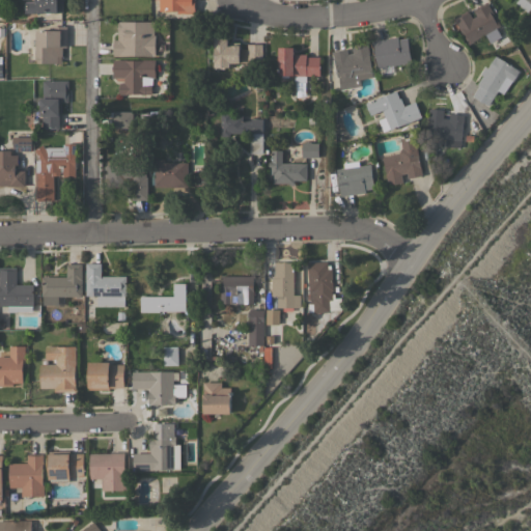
[(62,0),(62,11),(24,12),(24,1),(35,1),(34,0),(62,0)]
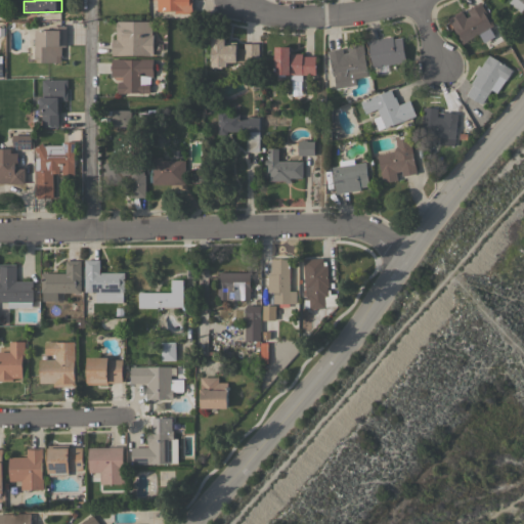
[(175,9),(157,10),(157,0),(191,0),(192,12),(175,12),(175,9)]
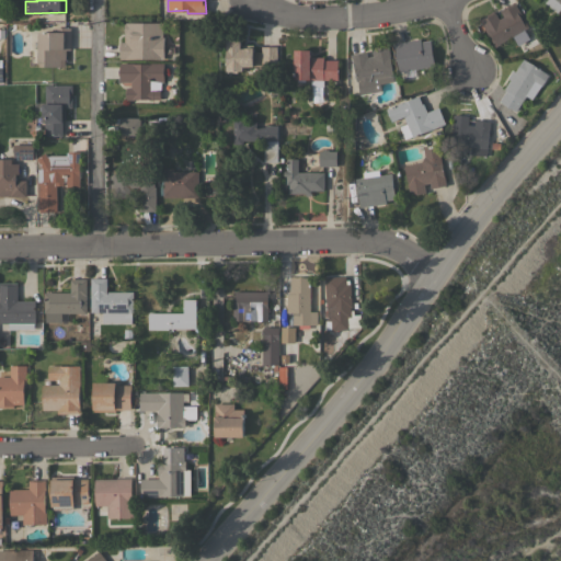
[(545,2),(546,0),(560,0),(560,7),(557,12),(545,2)]
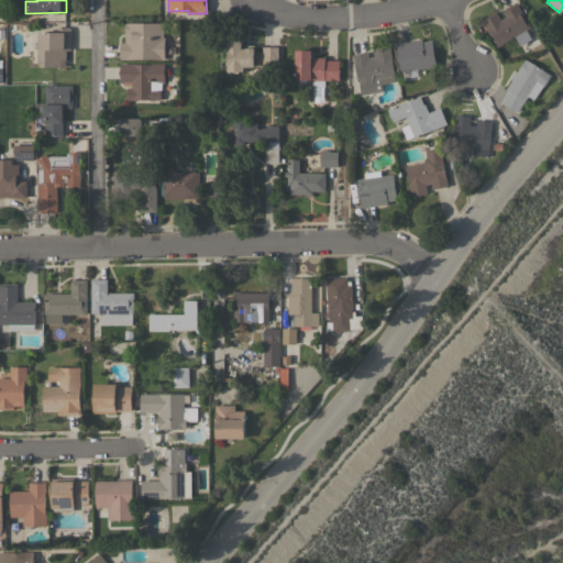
[(519,43),(515,35),(501,44),(498,46),(481,20),(496,10),(500,19),(505,15),(501,11),(516,2),(531,26),(530,26),(533,33),(519,43)]
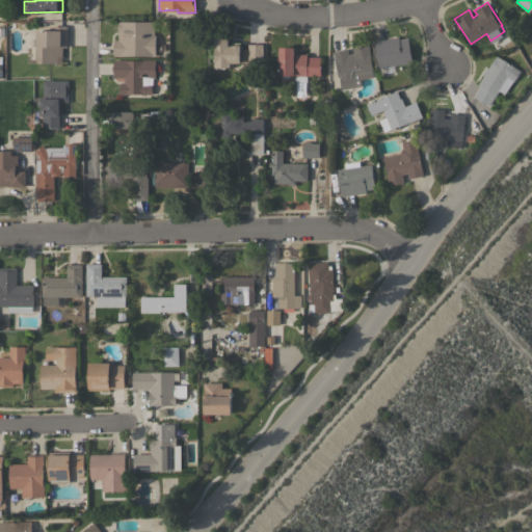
[(154,21),(154,34),(155,34),(155,48),(156,48),(156,51),(155,51),(155,56),(151,56),(151,55),(122,55),(122,56),(113,56),(113,40),(117,40),(117,21),(154,21)]
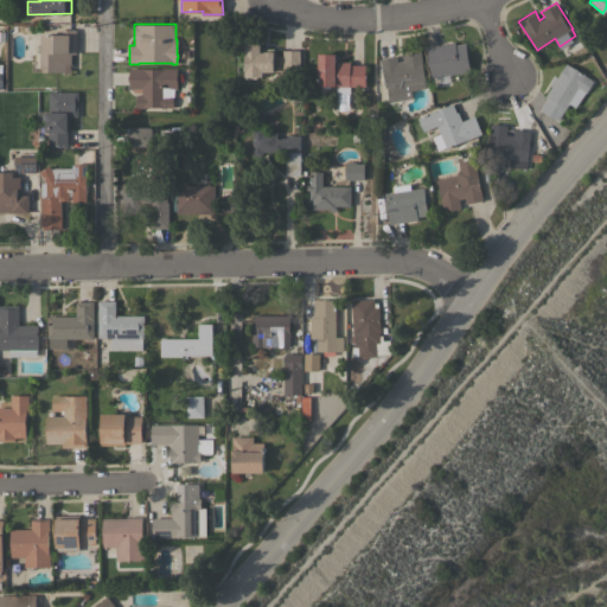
[(76,30),(76,53),(71,53),(71,64),(66,64),(66,71),(42,71),(42,68),(42,34),(57,34),(57,30),(76,30)]
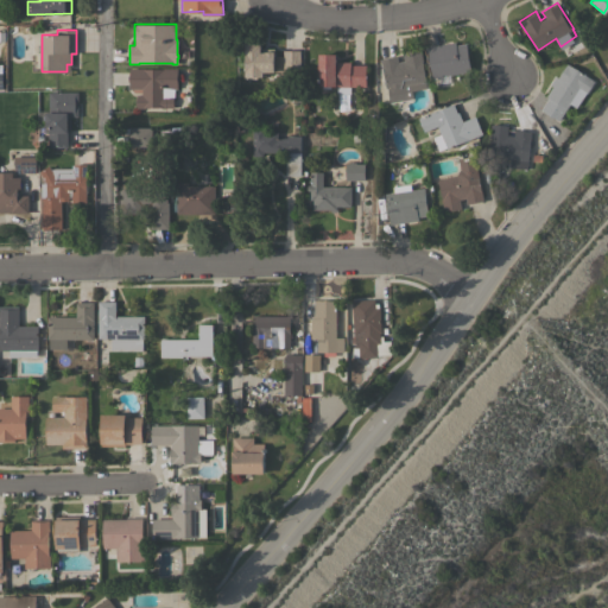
[(274,71),(265,71),(265,75),(263,75),(263,76),(257,76),(257,78),(246,78),(246,42),(260,42),(260,44),(261,44),(261,48),(274,48),(274,71)]
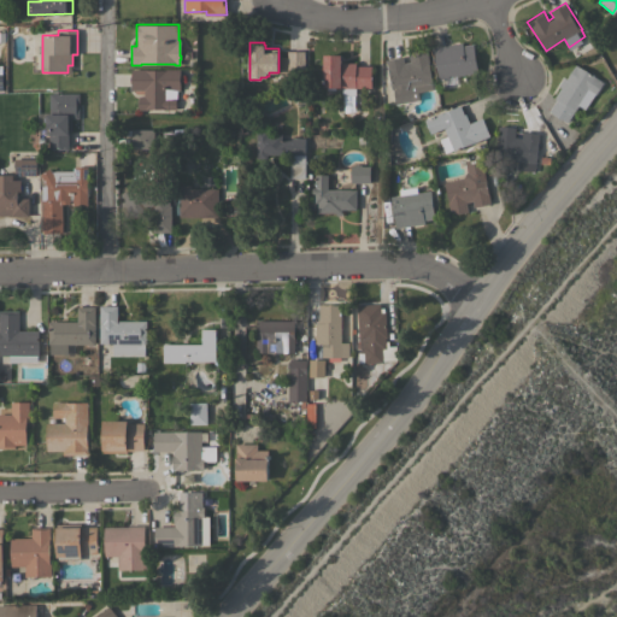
[(477,71),(439,78),(433,48),(462,42),(463,46),(472,43),(477,71)]
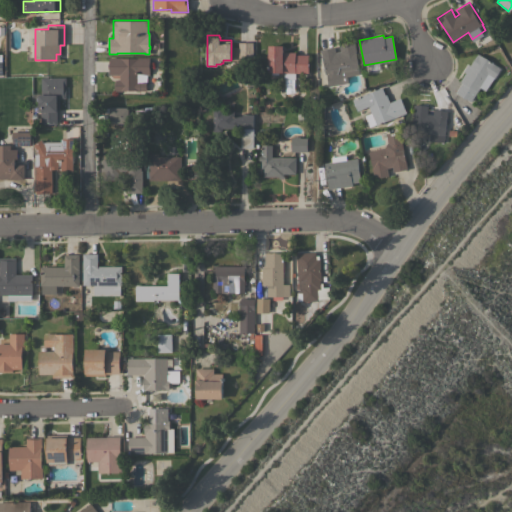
[(328,86),(326,74),(325,74),(322,58),(320,49),(334,47),(335,52),(341,51),(339,43),(354,41),(356,53),(355,53),(359,74),(347,76),(348,83),(328,86)]
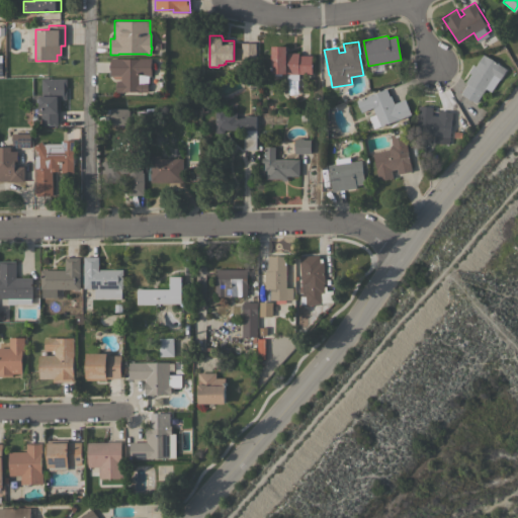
[(256,58),(241,58),(241,42),(256,42),(256,58)]
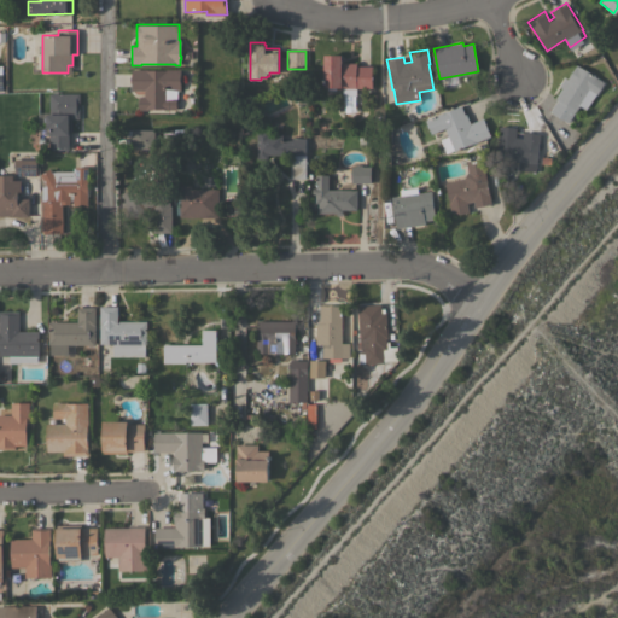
[(343,95),(343,88),(339,88),(339,87),(324,87),(325,54),(342,54),(342,63),(356,63),(356,65),(372,65),(372,88),(356,88),(356,95),(343,95)]
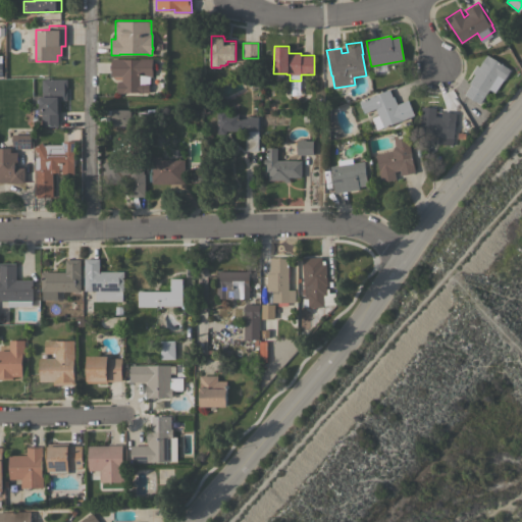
[(479,66),(486,54),(510,69),(504,80),(503,80),(494,92),(489,89),(479,103),(465,94),(471,84),(469,83),(474,73),(472,72),(477,65),(479,66)]
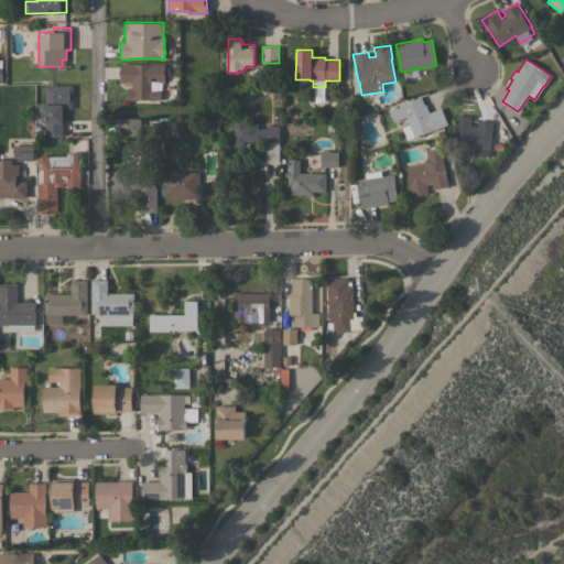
[(164,63),(164,82),(161,82),(161,99),(134,99),(127,99),(127,98),(126,98),(126,90),(127,90),(127,87),(131,87),(131,82),(120,82),(120,76),(119,76),(119,69),(120,69),(120,63),(164,63)]
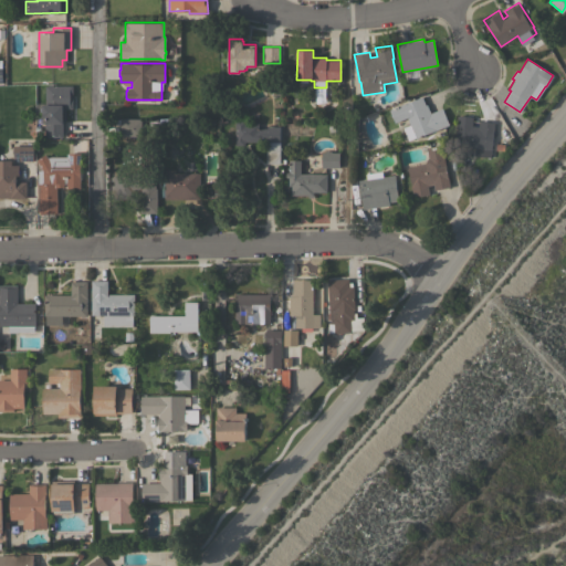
[(72,85),(73,108),(65,108),(65,121),(62,121),(63,137),(45,137),(45,116),(42,116),(42,104),(45,104),(45,85),(72,85)]
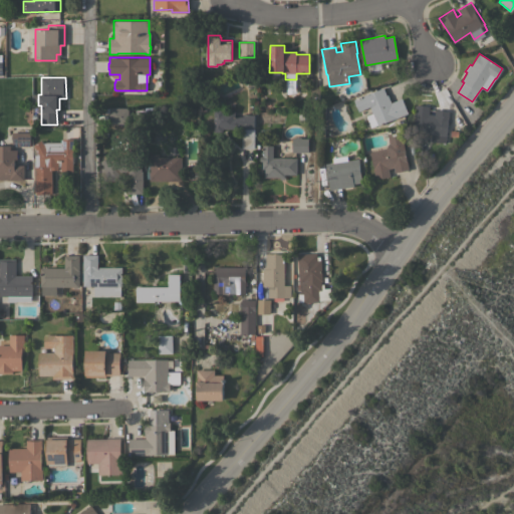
[(372,112),(369,106),(358,111),(353,99),(369,92),(369,93),(383,87),(387,94),(388,94),(391,102),(401,97),(408,112),(394,118),(377,125),(376,124),(370,127),(365,115),(372,112)]
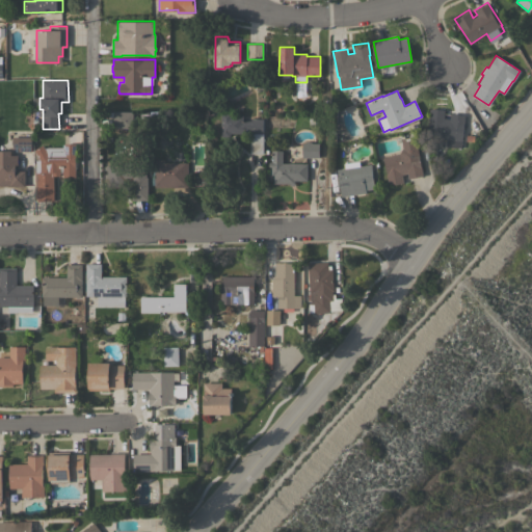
[(446,145),(447,138),(427,137),(430,108),(445,110),(444,117),(450,118),(450,112),(464,114),(461,148),(446,145)]
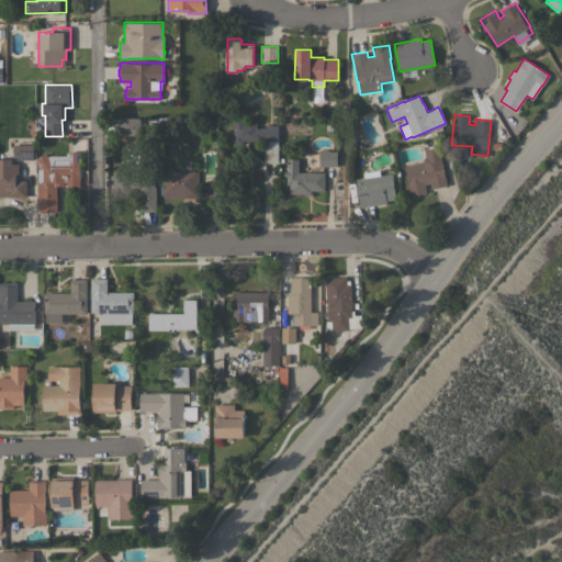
[(139,116),(139,134),(119,134),(119,116),(139,116)]
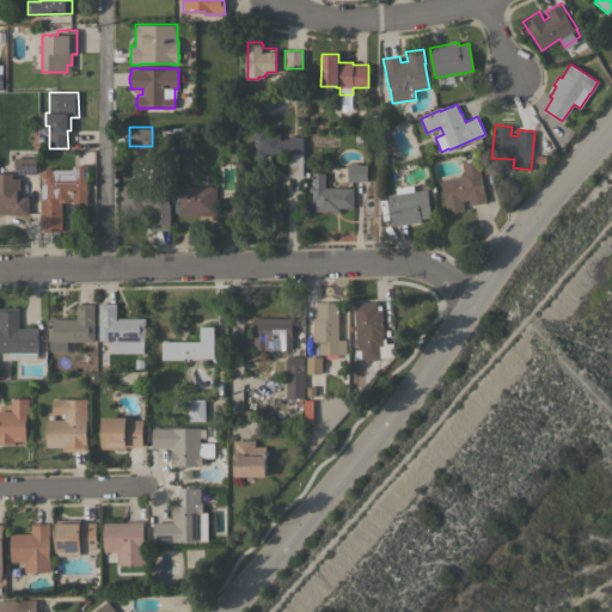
[(183,127),(182,141),(195,142),(194,153),(177,152),(177,141),(170,140),(171,138),(160,136),(161,129),(171,130),(171,127),(183,127)]
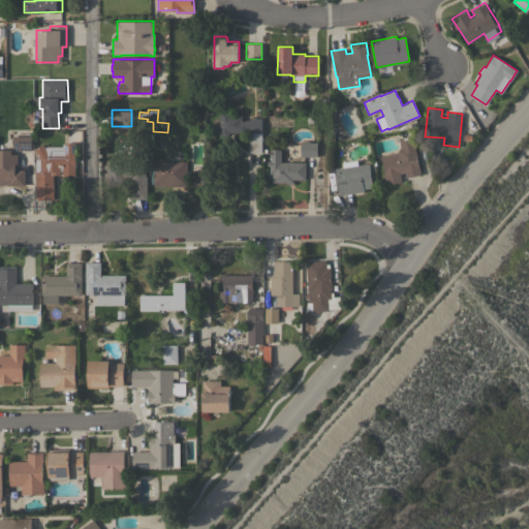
[(250,131),(250,128),(247,128),(247,132),(228,132),(228,136),(220,136),(219,112),(230,112),(230,116),(242,116),(242,120),(250,120),(250,118),(261,118),(261,152),(249,152),(249,131),(250,131)]
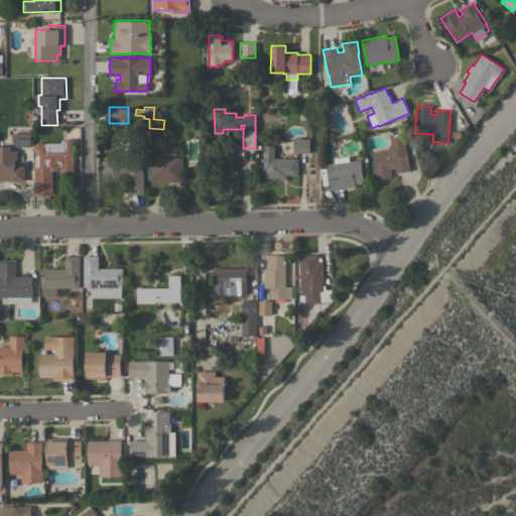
[(387,148),(387,147),(390,143),(388,134),(402,131),(410,169),(396,173),(395,167),(389,169),(391,176),(377,179),(374,168),(375,168),(371,152),(387,148)]
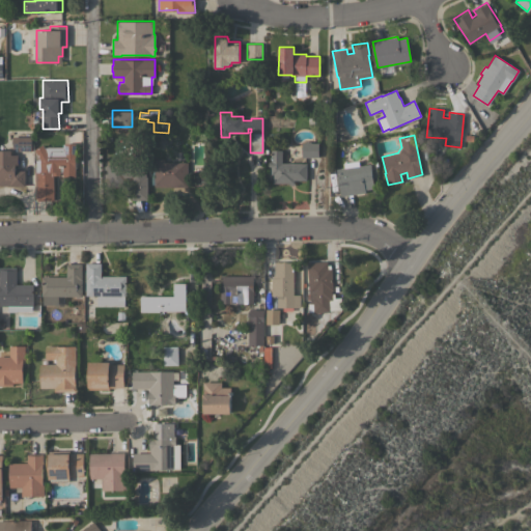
[(12,137),(31,136),(31,150),(12,150),(12,137)]
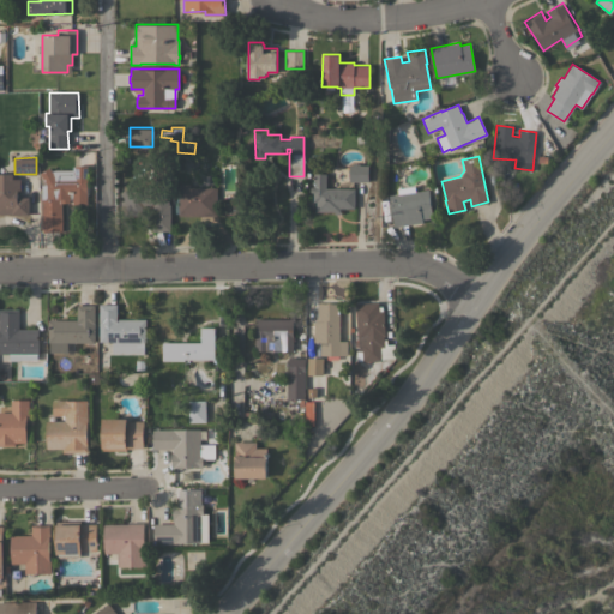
[(349,181),(349,164),(351,164),(351,163),(359,163),(359,164),(368,164),(368,181),(349,181)]
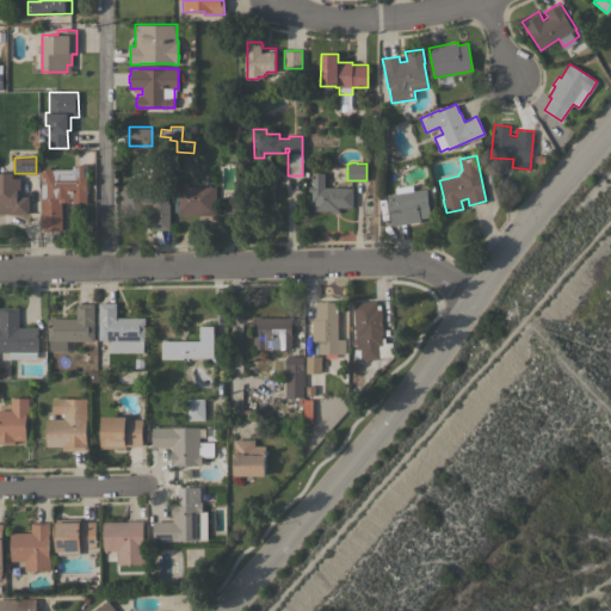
[(74,170),(74,165),(86,165),(86,203),(72,203),(72,192),(69,192),(69,202),(62,202),(62,230),(42,230),(41,184),(47,184),(39,172),(49,166),(50,170),(74,170)]
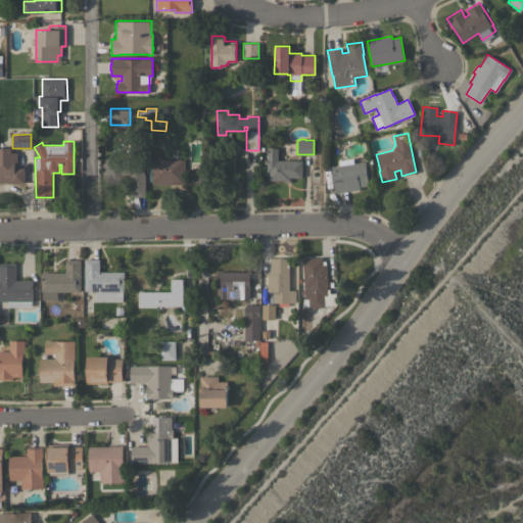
[(0,147),(10,148),(10,152),(17,152),(17,161),(14,161),(14,168),(25,168),(24,183),(0,182),(0,147)]
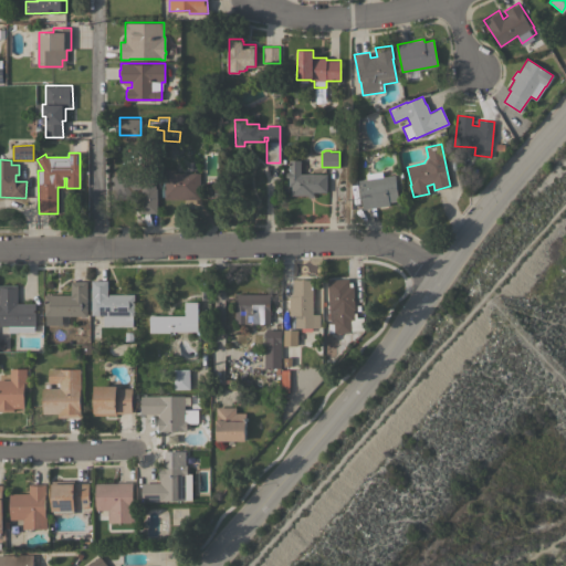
[(308,195),(291,195),(291,186),(289,186),(289,177),(286,177),(286,171),(289,171),(289,159),(301,159),(301,174),(327,174),(326,191),(313,191),(313,197),(308,197),(308,195)]
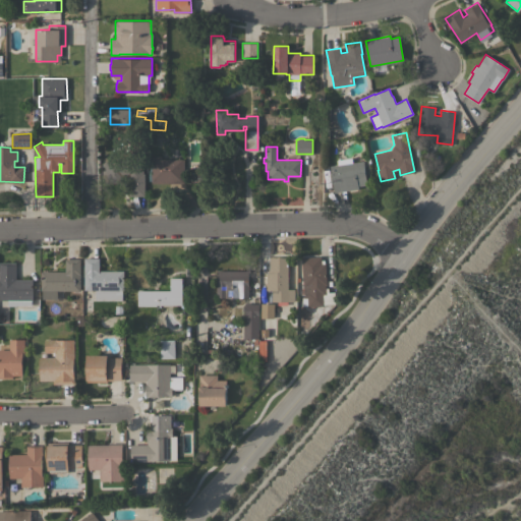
[(152,183),(152,156),(161,156),(161,159),(184,159),(184,183),(152,183)]
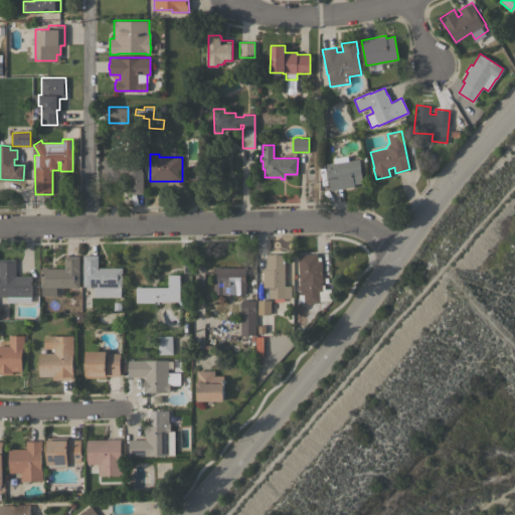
[(347,156),(348,160),(359,159),(362,182),(354,184),(354,186),(330,190),(326,163),(334,162),(333,158),(347,156)]
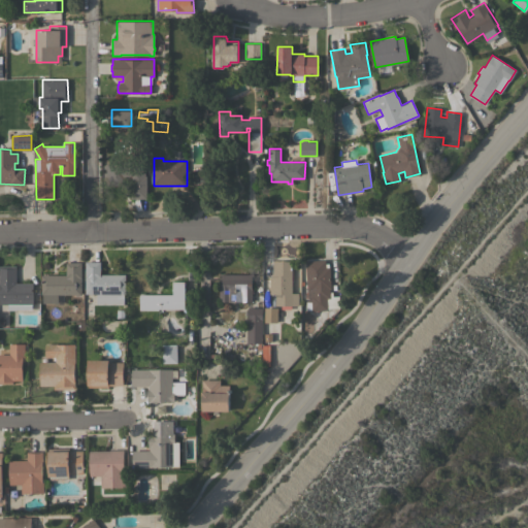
[(146,198),(131,198),(131,185),(130,185),(130,178),(124,178),(124,186),(106,186),(106,179),(103,179),(103,172),(106,172),(106,163),(144,163),(144,175),(146,175),(146,198)]
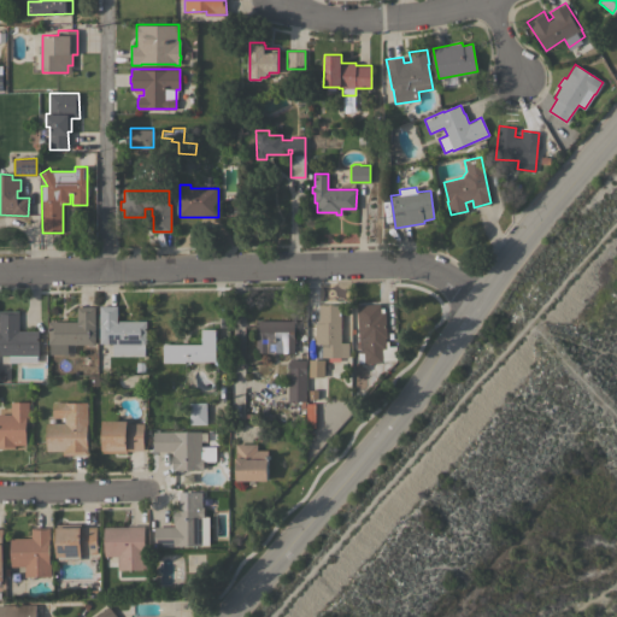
[(380,304),(381,312),(386,312),(387,336),(385,336),(386,348),(382,348),(382,362),(364,363),(364,362),(358,362),(358,350),(360,350),(359,339),(357,305),(380,304)]
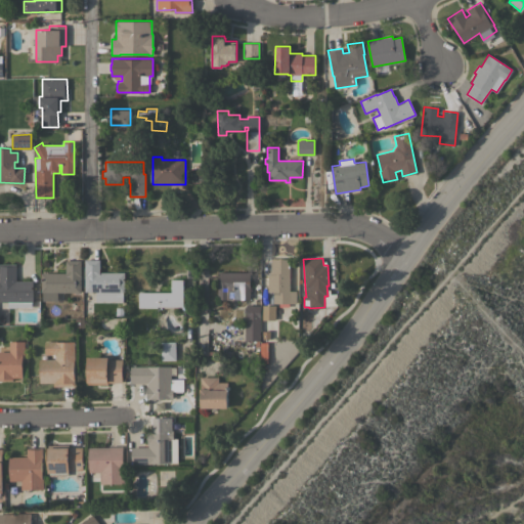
[(95,301),(96,291),(84,291),(85,259),(99,259),(99,271),(124,272),(124,292),(123,292),(123,301),(95,301)]
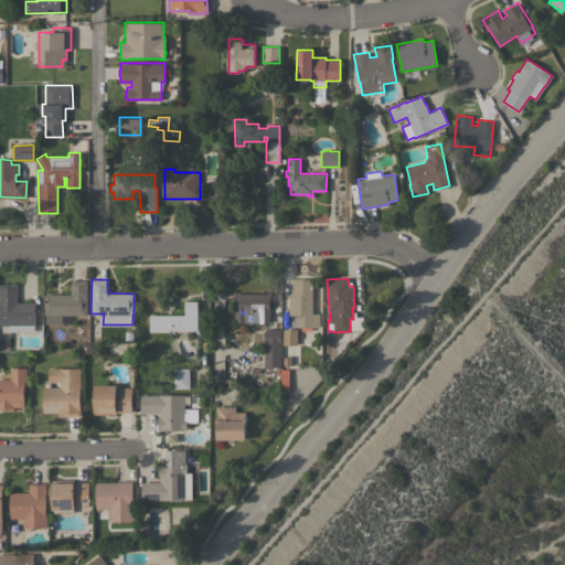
[(301,316),(301,315),(289,315),(289,296),(290,296),(290,292),(292,292),(292,279),(312,279),(312,313),(319,313),(319,327),(295,327),(295,316),(301,316)]
